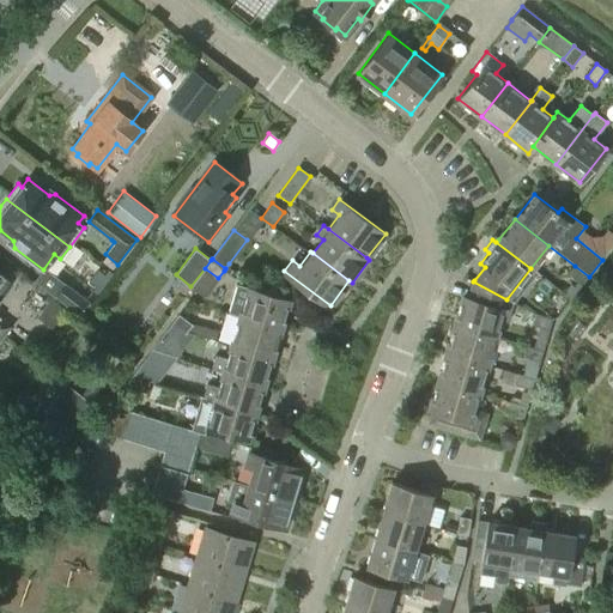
[(582,285),(589,277),(575,266),(568,274),(582,285)]
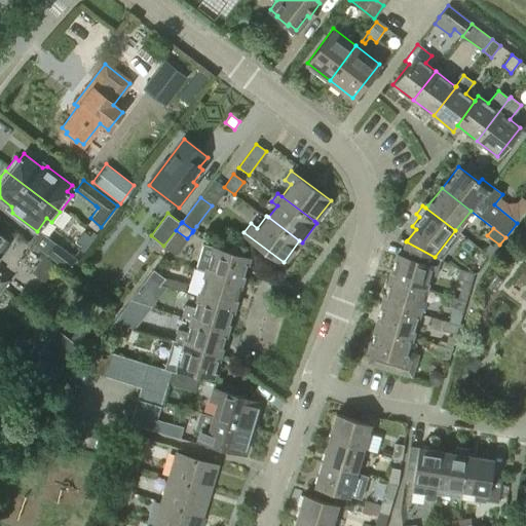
[(6,282),(9,277),(0,270),(0,253),(9,240),(0,232),(0,285),(2,287),(2,288),(11,295),(15,289),(6,282)]
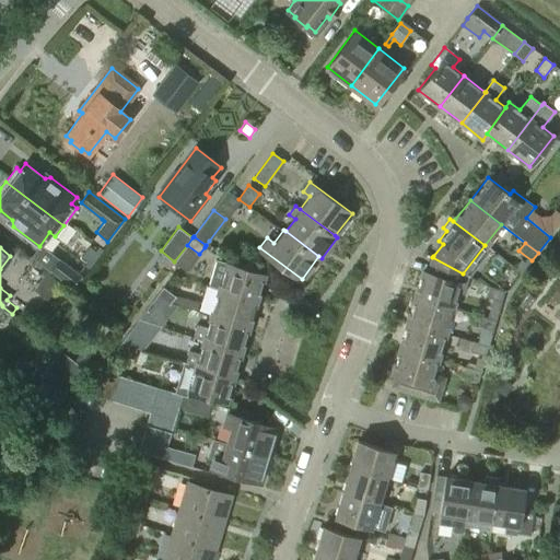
[(210,283),(219,287),(256,298),(264,271),(218,257),(210,283)]
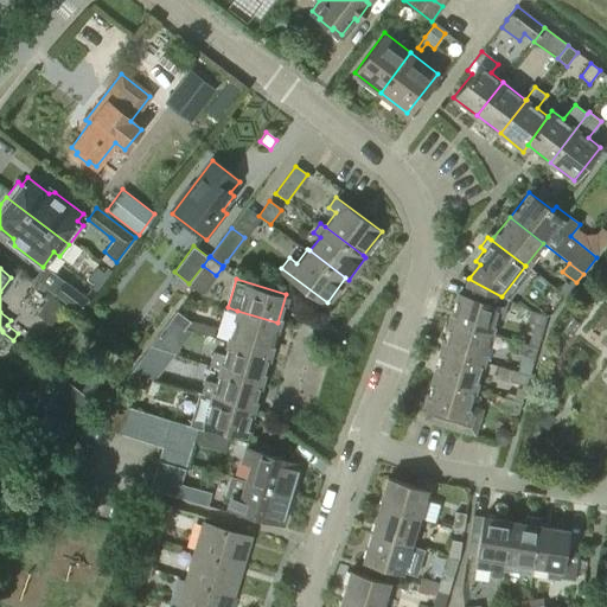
[(502,319),(508,300),(502,296),(468,279),(464,292),(458,291),(449,319),(491,331),(494,317),(502,319)]
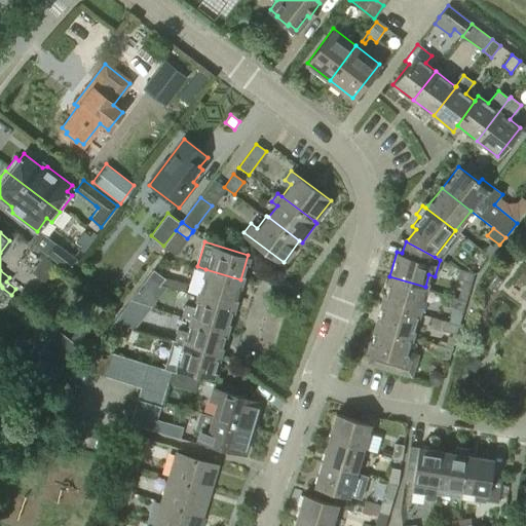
[(57,242),(48,254),(68,268),(76,258),(57,242)]
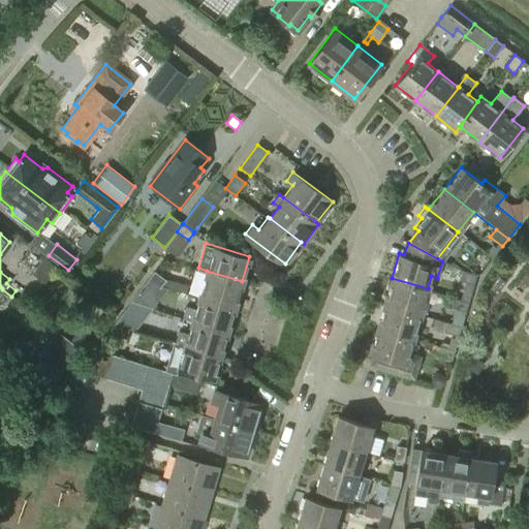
[(44,259),(33,275),(44,284),(56,268),(44,259)]
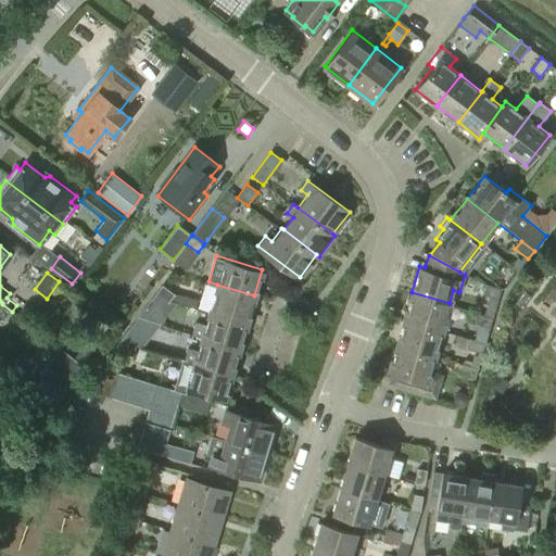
[(247,320),(254,295),(217,285),(210,310),(247,320)]
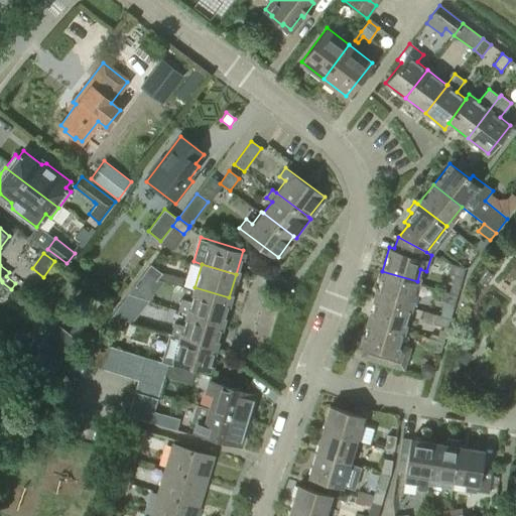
[(443,289),(458,293),(465,269),(450,264),(443,289)]
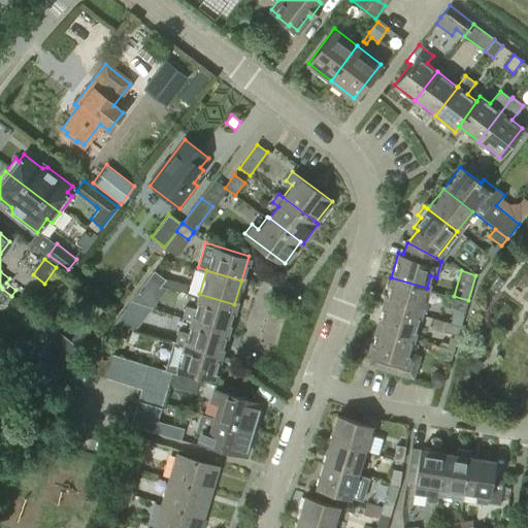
[(147,278),(160,288),(165,281),(154,271),(147,278)]
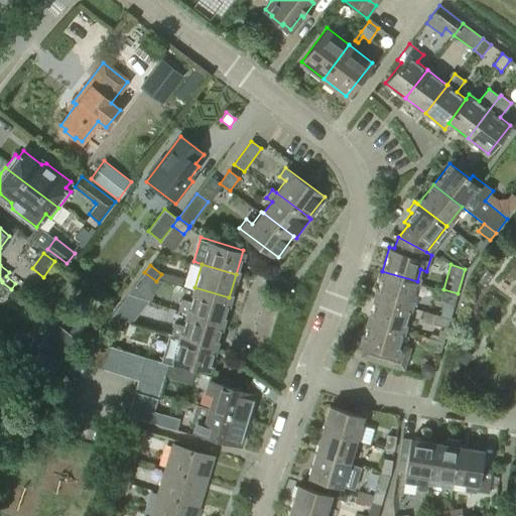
[(382,271),(376,294),(410,304),(417,281),(382,271)]
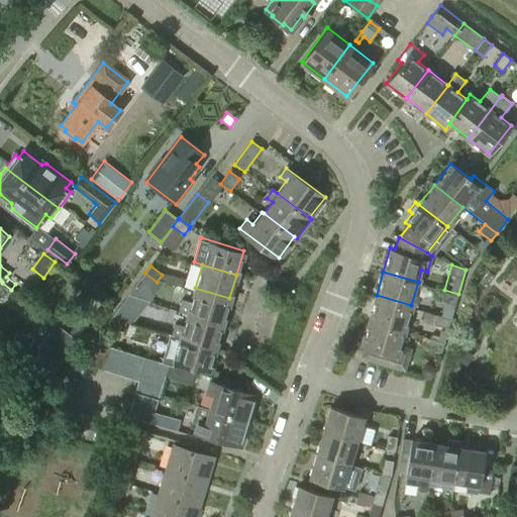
[(157,282),(144,273),(138,281),(150,289),(157,282)]
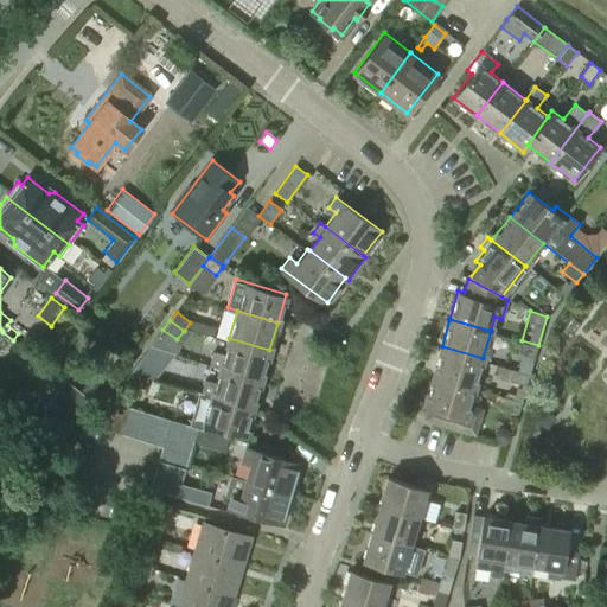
[(229,338),(223,355),(212,352),(208,365),(219,369),(221,365),(261,378),(269,350),(229,338)]
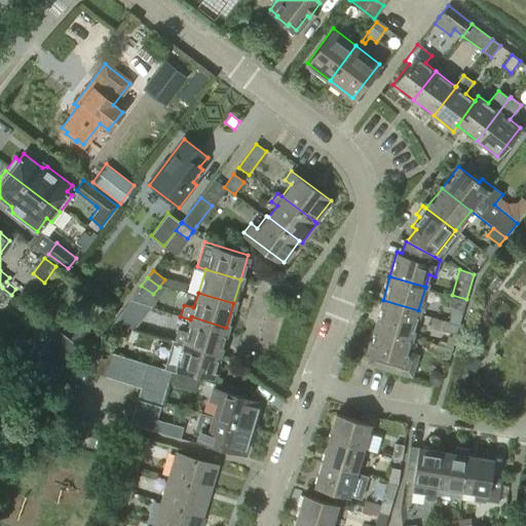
[(466,299),(452,295),(448,306),(462,310),(466,299)]
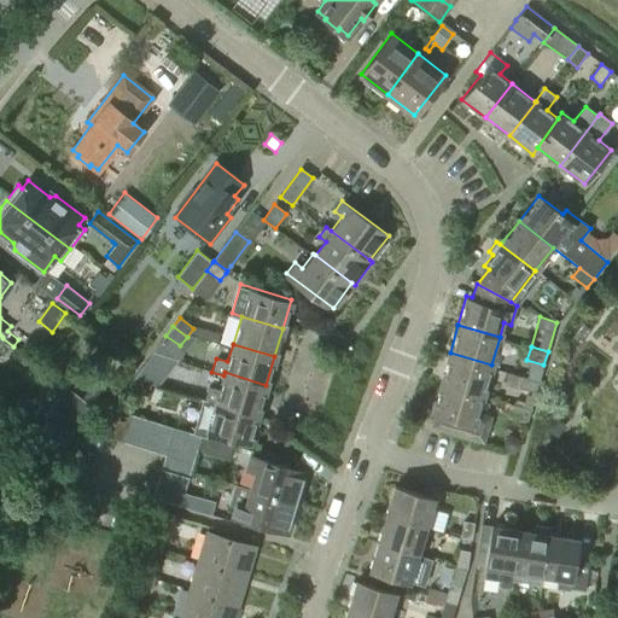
[(450,353),(442,382),(483,394),(491,365),(450,353)]
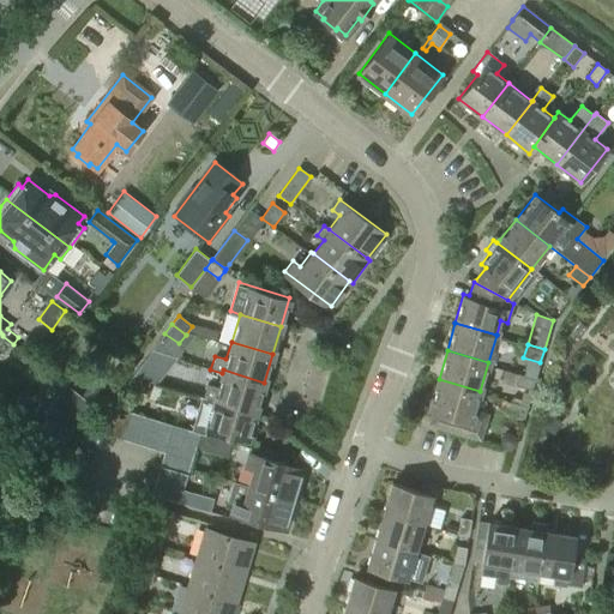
[(134,374),(148,384),(155,375),(142,365),(134,374)]
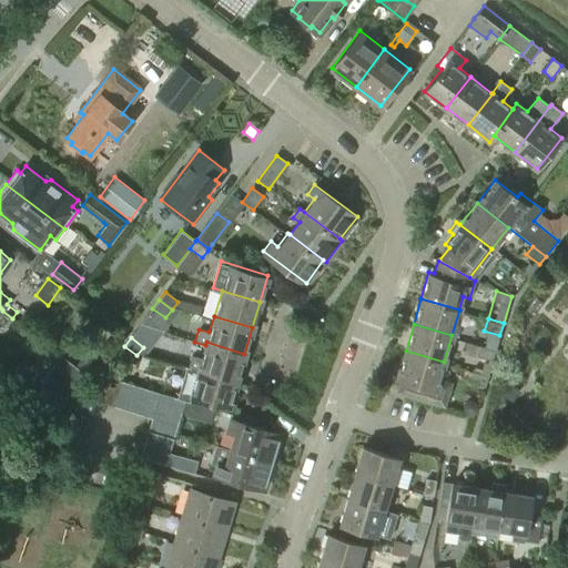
[(191,356),(188,366),(198,369),(236,381),(244,354),(206,342),(205,345),(202,358),(191,356)]
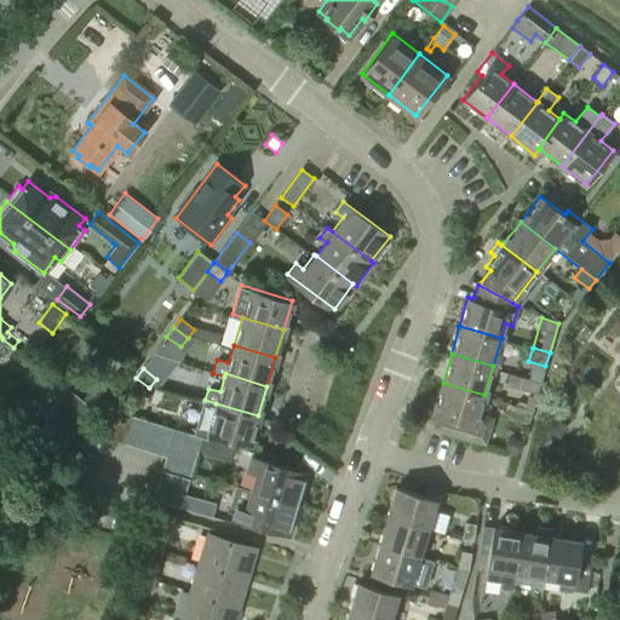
[(149,388),(136,378),(128,386),(143,397),(149,388)]
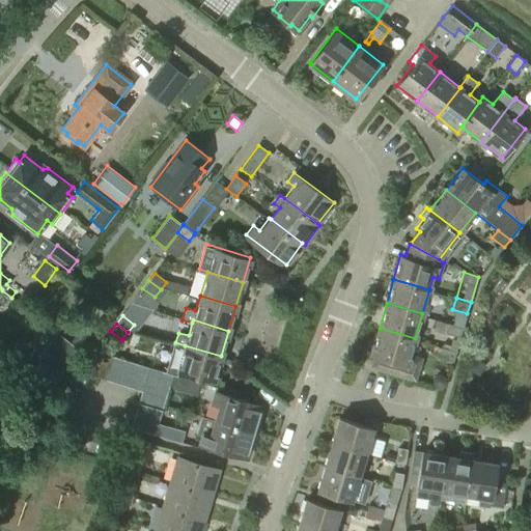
[(460,338),(463,328),(452,326),(448,324),(445,334),(460,338)]
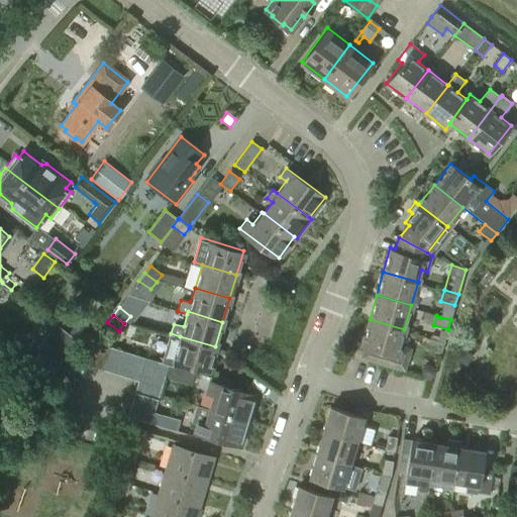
[(372,354),(371,357),(405,368),(410,351),(399,347),(404,329),(370,319),(363,343),(366,343),(363,351),(372,354)]
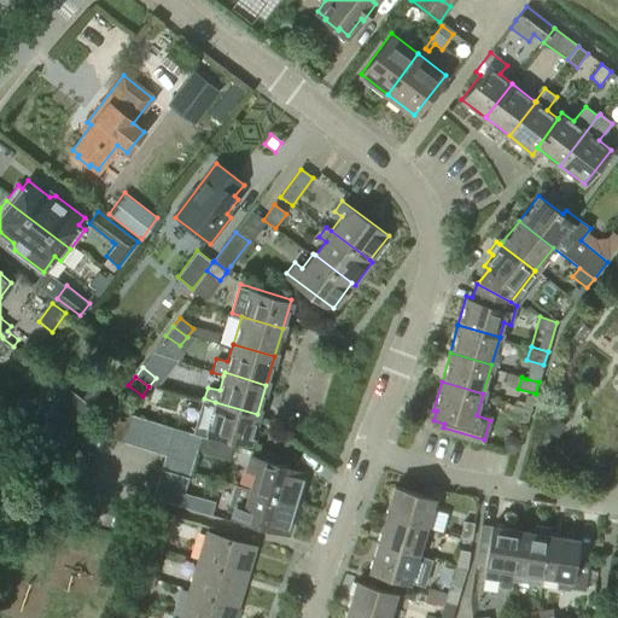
[(202,400),(192,432),(200,435),(205,437),(207,431),(249,443),(257,414),(215,402),(204,398),(204,400),(202,400)]
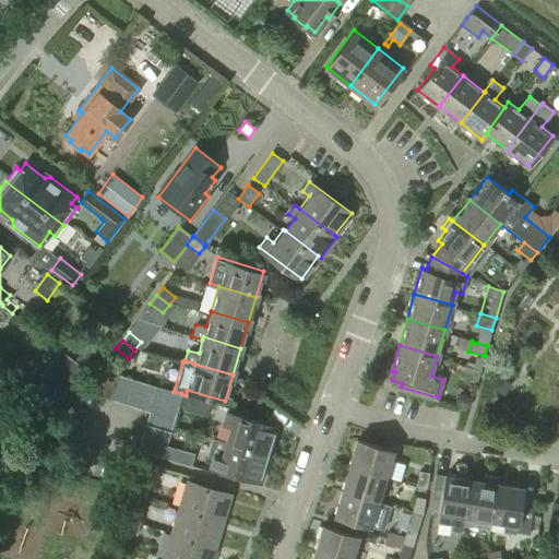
[(477,381),(479,371),(464,367),(462,377),(477,381)]
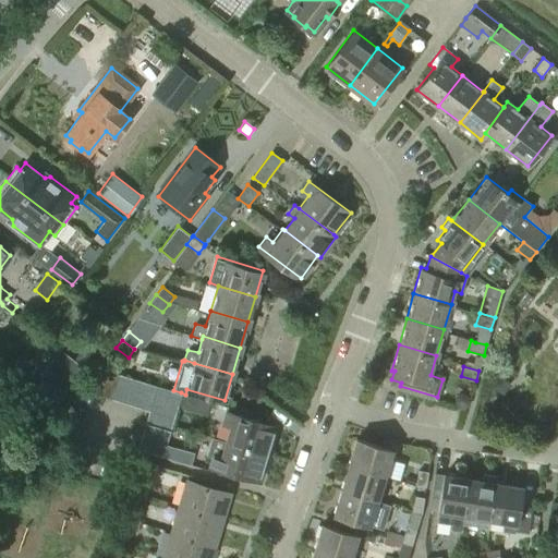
[(111,399),(120,374),(107,371),(99,395),(111,399)]
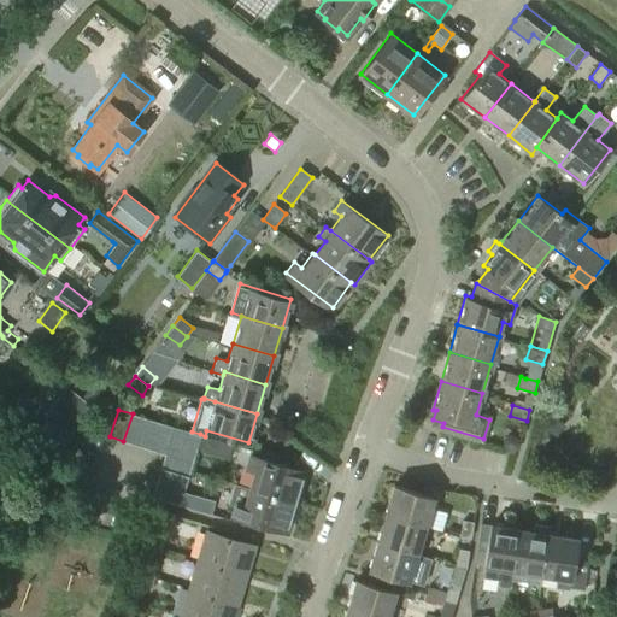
[(146,418),(133,413),(123,441),(136,445),(146,418)]
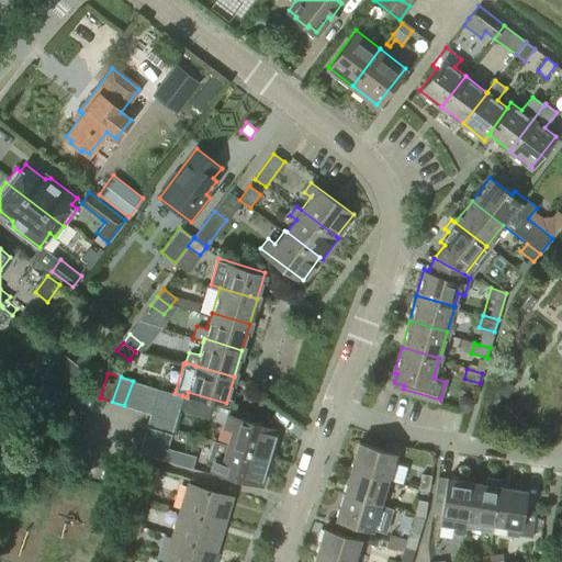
[(64,395),(43,379),(31,394),(52,411),(64,395)]
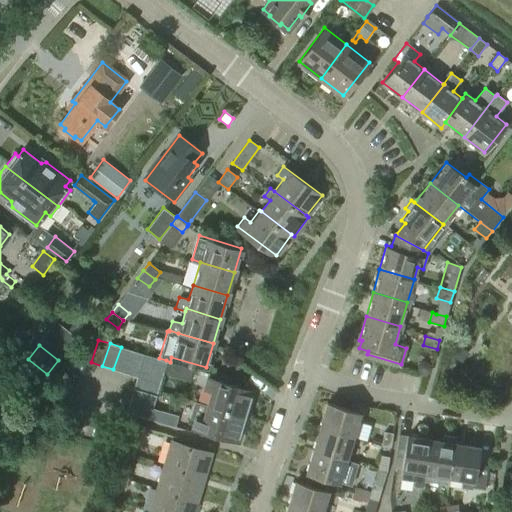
[(132,350),(121,347),(113,369),(124,373),(132,350)]
